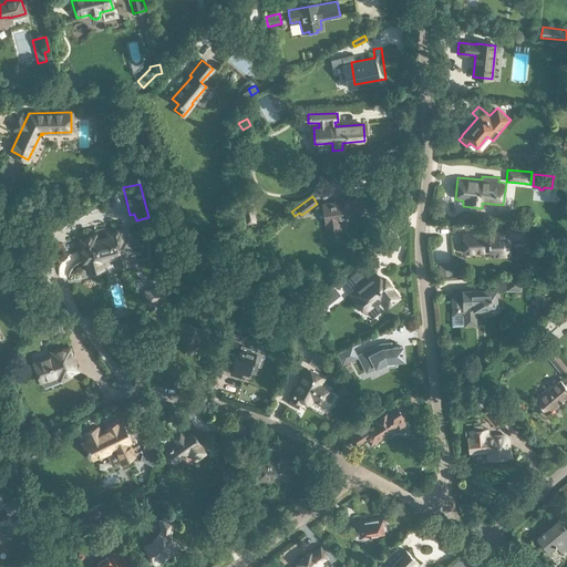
[(362,197),(321,203),(327,241),(342,238),(340,223),(348,222),(347,217),(364,215),(362,197)]
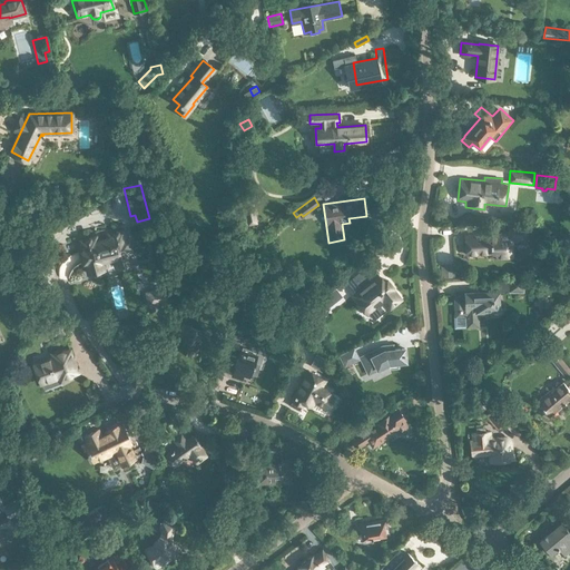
[(77,231),(94,222),(87,210),(71,219),(77,231)]
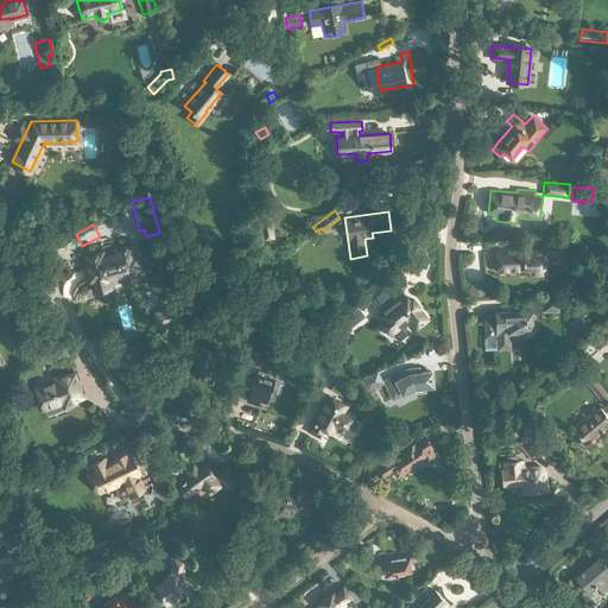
[(274,239),(273,229),(263,230),(264,240),(274,239)]
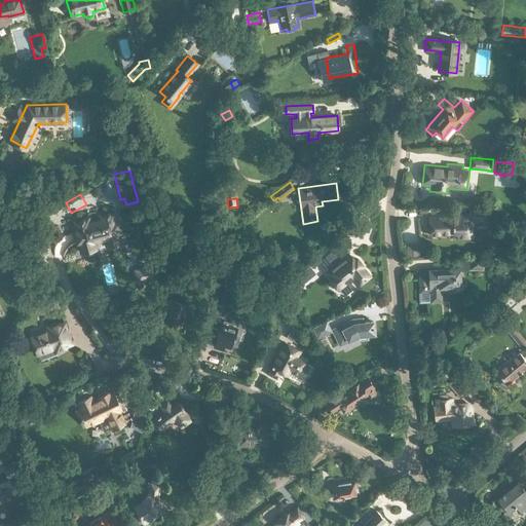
[(72,220),(80,254),(98,250),(96,241),(104,239),(106,248),(123,242),(114,209),(97,214),(98,218),(90,220),(89,216),(72,220)]
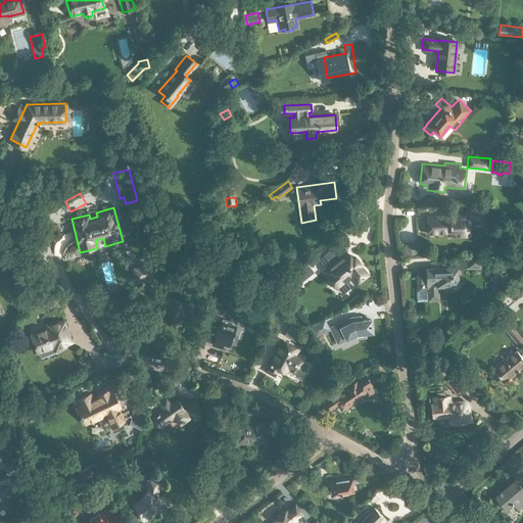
[(466,214),(426,217),(427,233),(455,232),(455,237),(468,236),(467,220),(471,220),(473,221),(476,220),(478,220),(481,220),(480,209),(466,210),(466,214)]
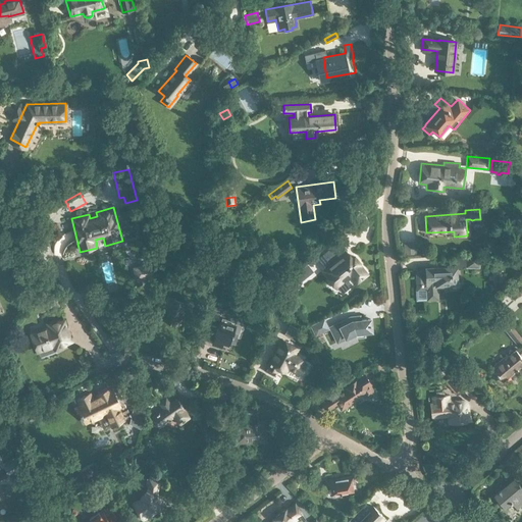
[(330,247),(315,260),(323,270),(322,270),(328,276),(326,277),(332,285),(333,284),(335,289),(337,286),(343,293),(368,273),(361,265),(354,256),(352,257),(350,254),(349,255),(345,251),(343,253),(336,245),(330,247)]
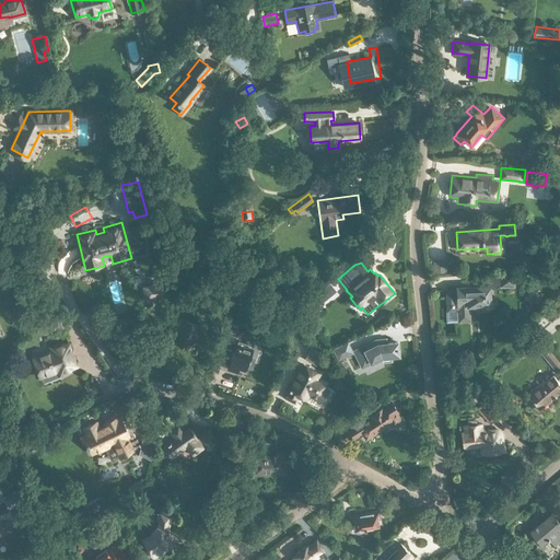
[(514,288),(514,276),(500,276),(499,287),(514,288)]
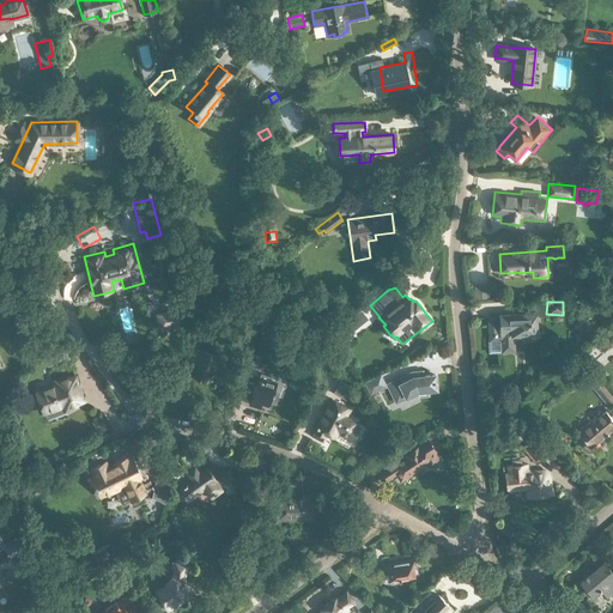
[(525,311),(499,314),(501,352),(515,351),(515,339),(525,339),(525,334),(528,334),(530,337),(534,337),(539,332),(538,328),(536,326),(536,313),(536,310),(525,311)]
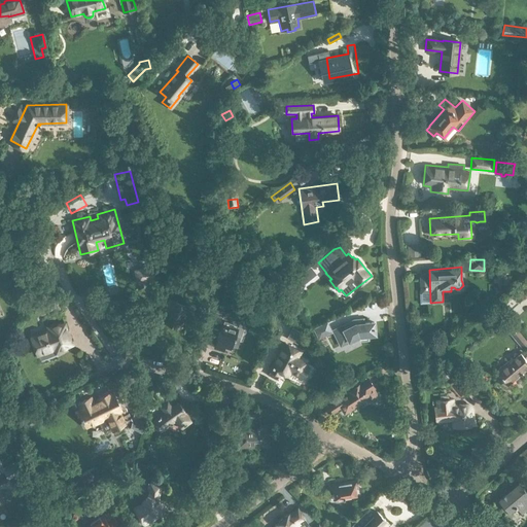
[(232,269),(221,276),(227,284),(237,277),(232,269)]
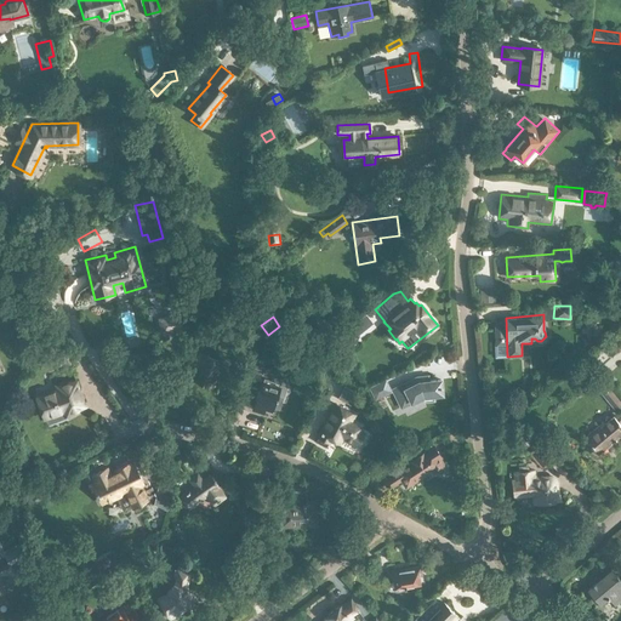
[(353,340),(365,329),(358,319),(339,335),(346,345),(352,339),(353,340)]
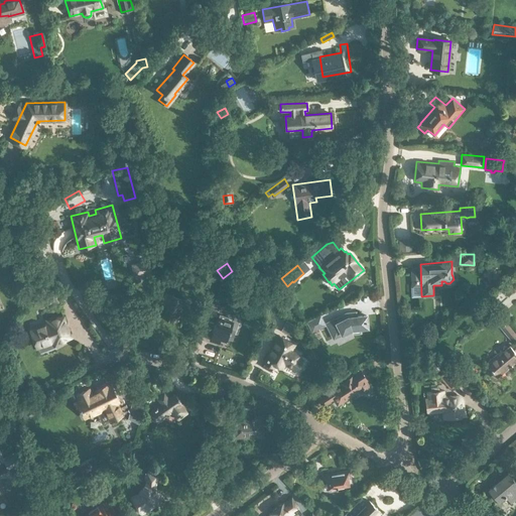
[(224,281),(216,270),(211,285),(221,289),(224,281)]
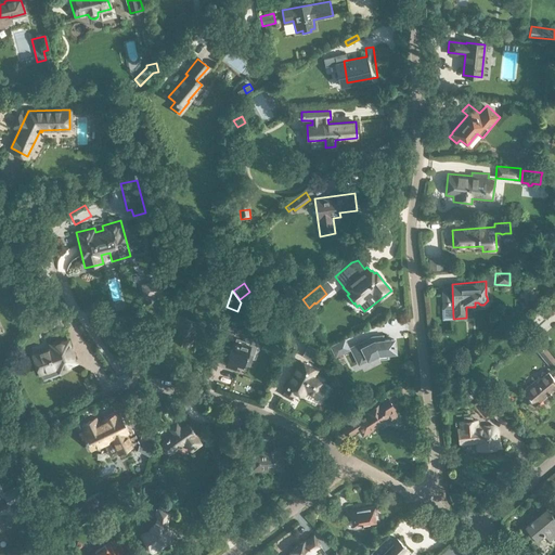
[(65,324),(72,319),(64,307),(51,315),(55,322),(62,319),(65,324)]
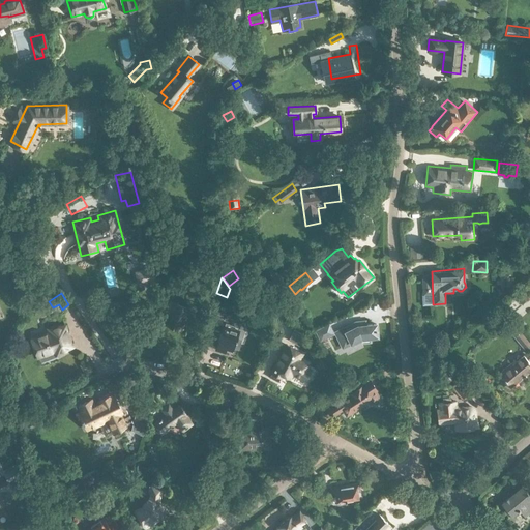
[(181,320),(186,306),(176,302),(176,303),(156,295),(151,305),(172,314),(167,325),(182,331),(185,322),(181,320)]
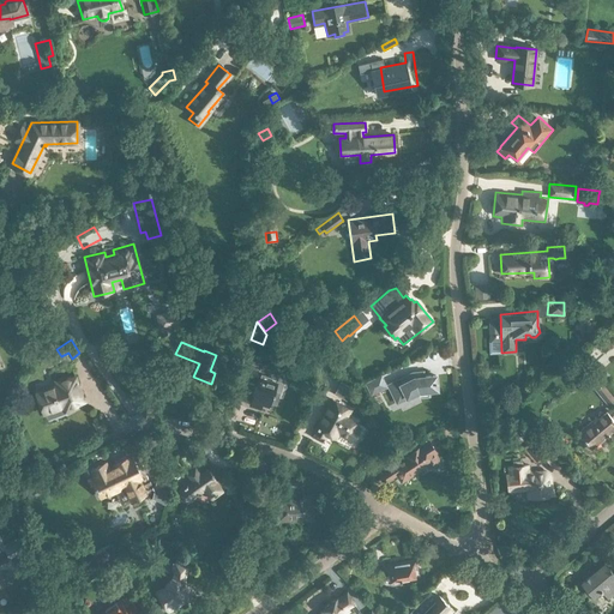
[(146,365),(160,355),(152,347),(140,356),(146,365)]
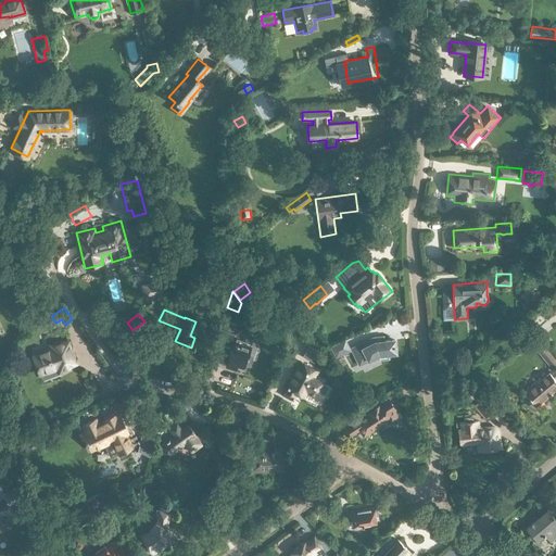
[(292,326),(300,328),(303,316),(295,314),(292,326)]
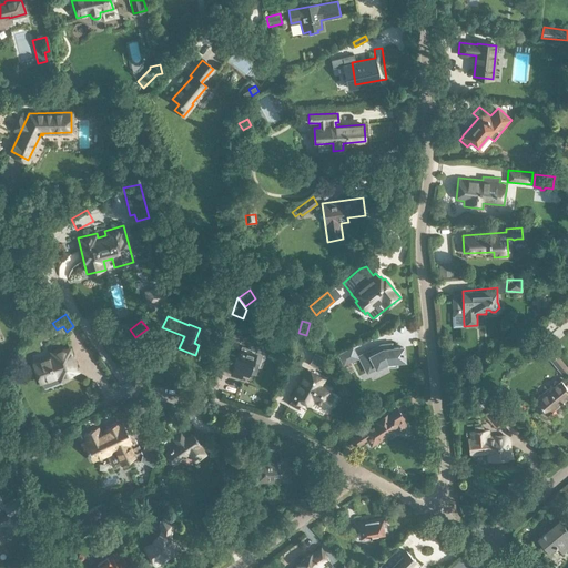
[(255,353),(247,351),(251,340),(240,335),(241,333),(233,330),(226,348),(237,352),(230,373),(240,376),(241,372),(247,374),(249,372),(255,375),(263,354),(255,352),(255,353)]
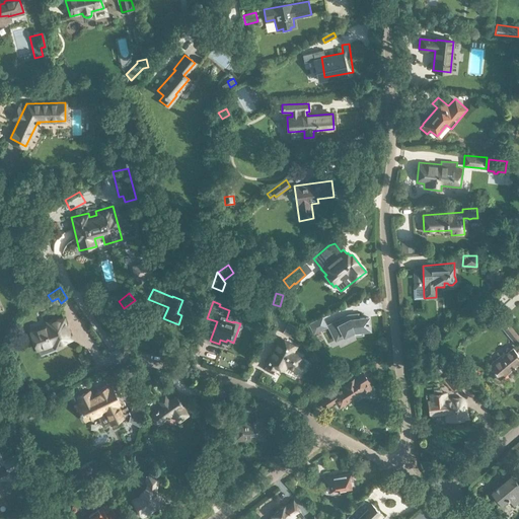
[(354,318),(354,314),(349,315),(328,325),(336,340),(354,330),(355,336),(363,335),(363,329),(370,329),(368,317),(354,318)]
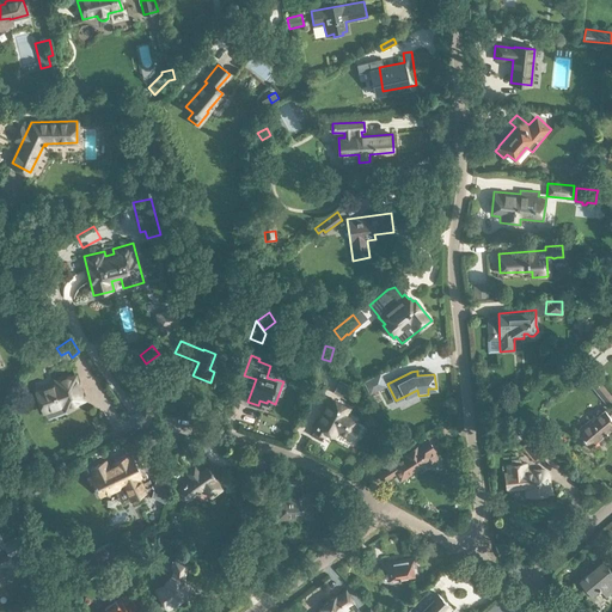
[(78,385),(75,375),(55,379),(56,385),(37,392),(44,411),(63,404),(66,409),(84,399),(79,390),(78,385)]
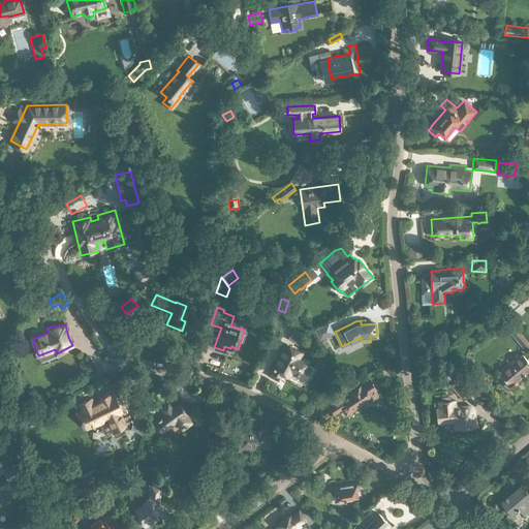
[(329,324),(316,331),(320,339),(333,333),(329,324)]
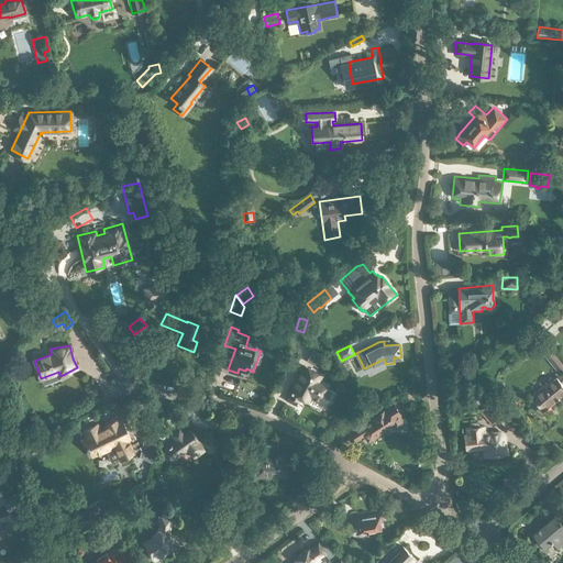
[(312,350),(307,361),(318,367),(324,355),(312,350)]
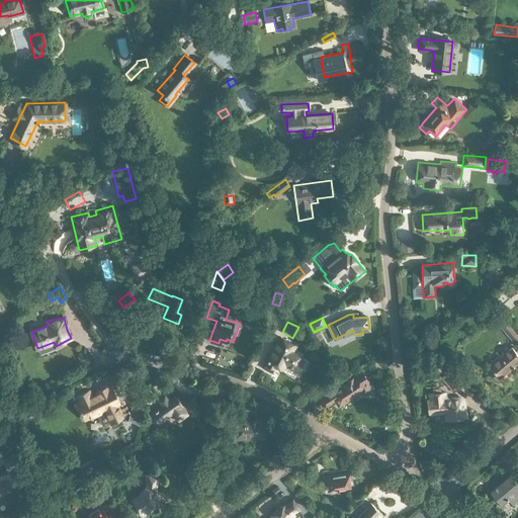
[(503,329),(516,344),(517,342),(517,334),(509,323),(503,329)]
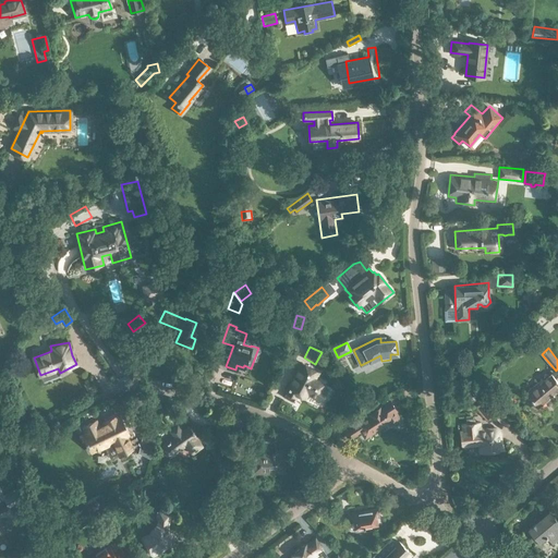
[(305,398),(307,393),(320,400),(327,389),(322,387),(324,383),(315,378),(318,372),(300,362),(300,363),(301,363),(299,367),(298,367),(296,368),(298,368),(286,391),(295,397),(298,393),(305,398)]
